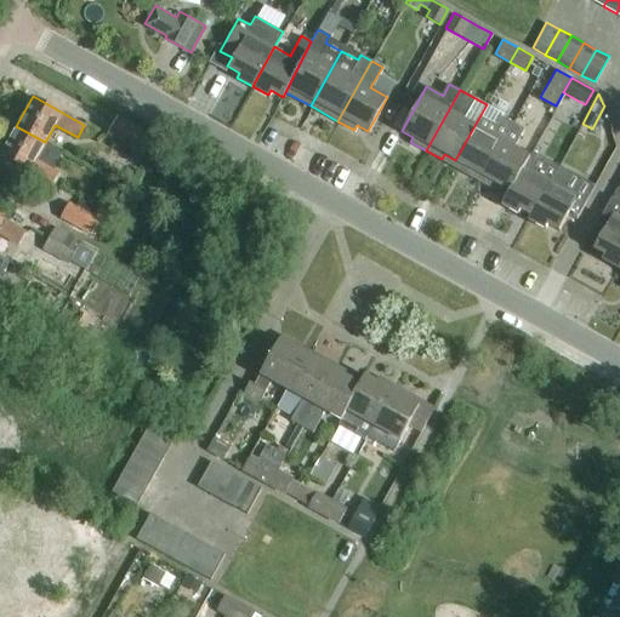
[(464,171),(479,180),(512,121),(501,115),(502,114),(487,104),(455,160),(466,166),(464,171)]
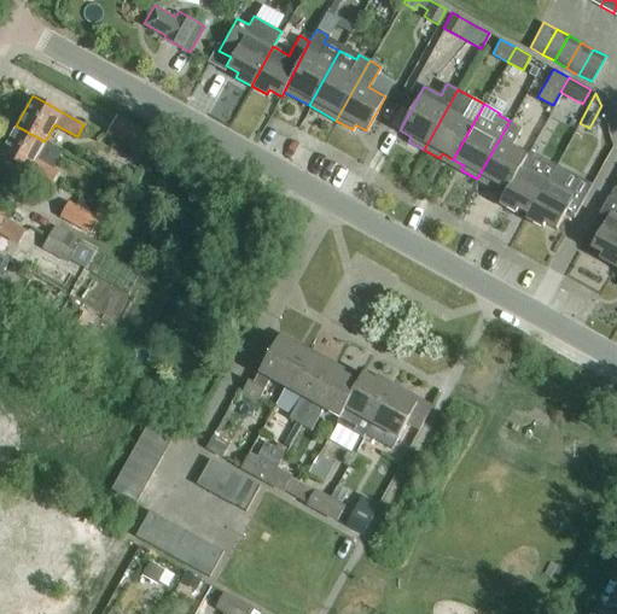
[(116,116),(106,133),(149,157),(158,140),(116,116)]
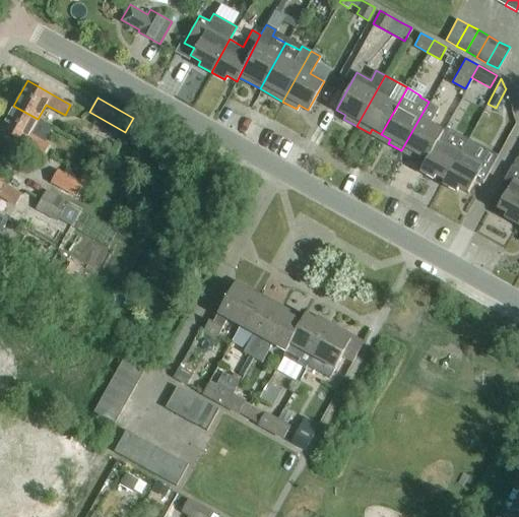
[(417,154),(426,158),(439,138),(443,130),(429,123),(438,107),(429,102),(401,150),(414,157),(417,154)]
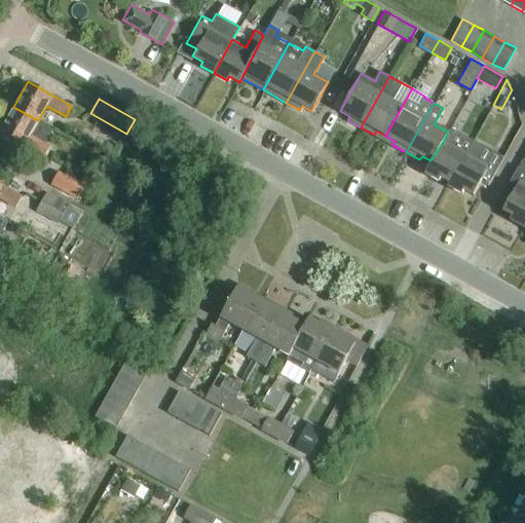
[(30,136),(38,120),(13,107),(0,129),(0,133),(43,156),(49,146),(30,136)]
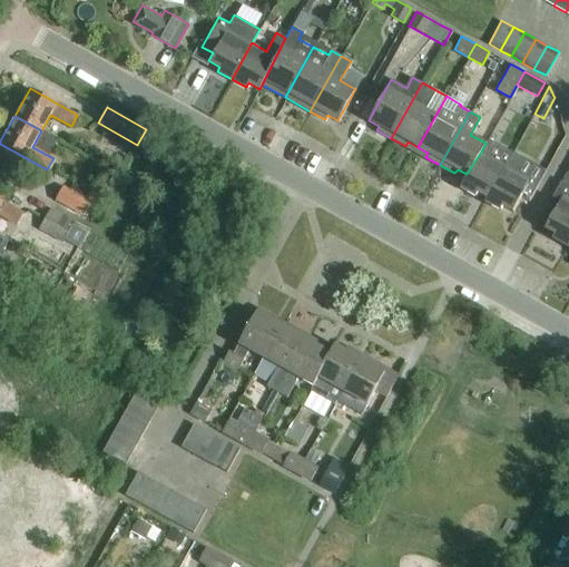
[(487,197),(504,165),(481,152),(467,174),(460,187),(474,195),(477,192),(487,196),(487,197)]
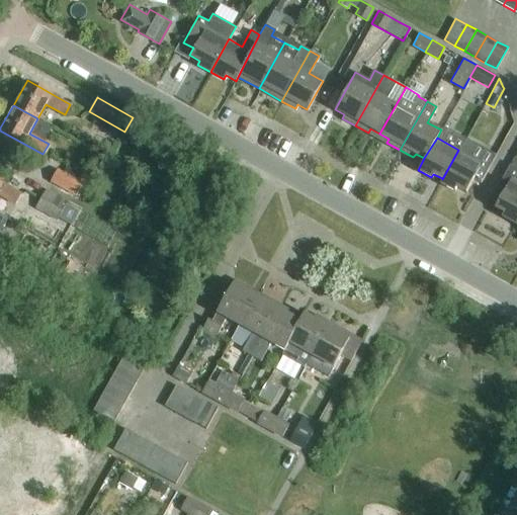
[(442,179),(442,178),(440,182),(453,190),(455,186),(465,191),(472,178),(480,181),(488,167),(481,163),(482,163),(467,155),(474,145),(472,141),(465,138),(458,150),(442,179)]
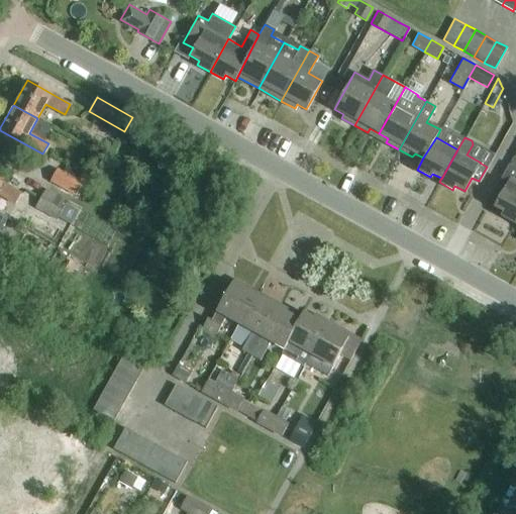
[(514,222),(515,218),(515,167),(509,163),(496,186),(502,190),(493,206),(503,211),(501,215),(514,222)]
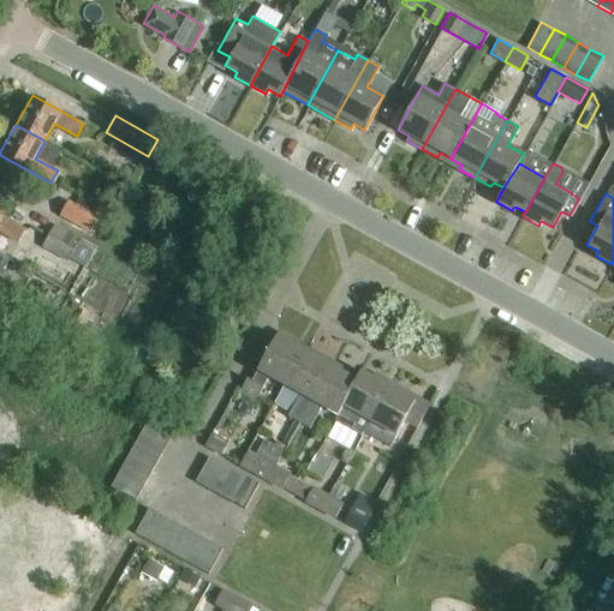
[(97,216),(69,201),(60,215),(89,231),(97,216)]
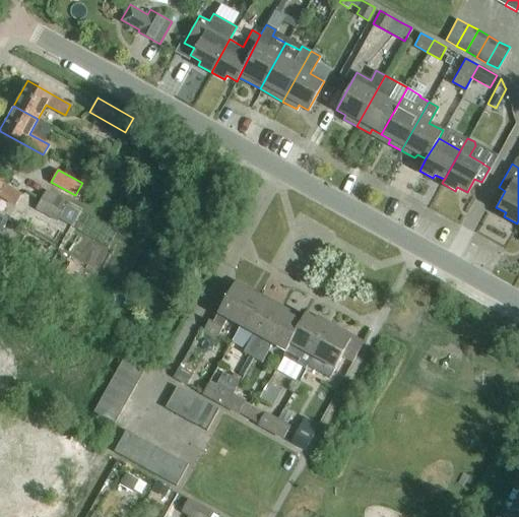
[(0,195),(15,204),(20,194),(0,182),(0,195)]
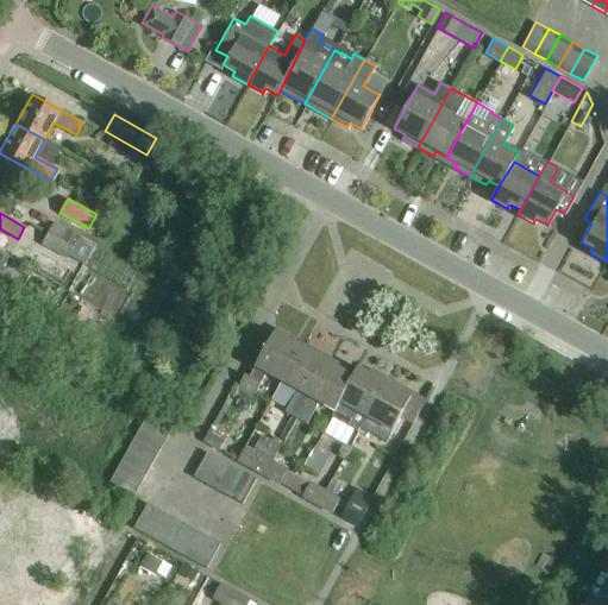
[(41,243),(66,258),(79,235),(54,221),(41,243)]
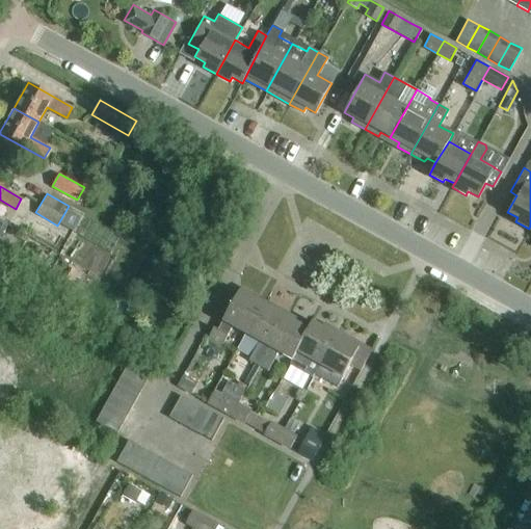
[(245,334),(262,303),(253,298),(255,294),(240,287),(217,329),(213,326),(207,339),(220,346),(232,325),(245,334)]
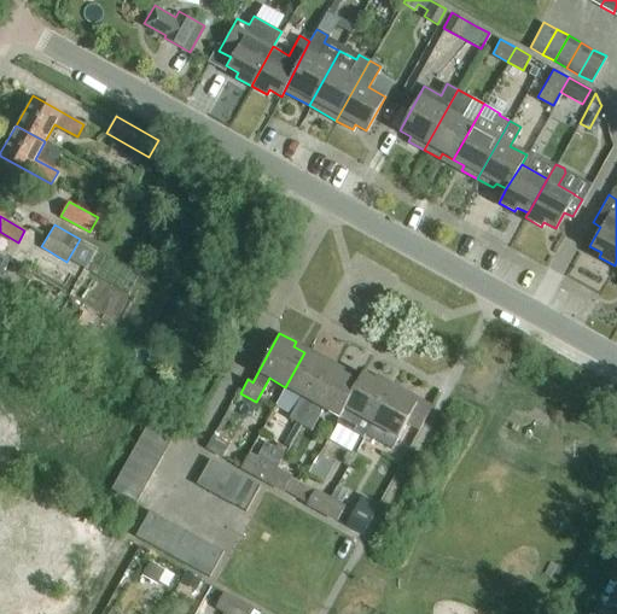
[(300,424),(333,363),(318,354),(315,358),(304,352),(285,387),(301,396),(289,417),(300,424)]
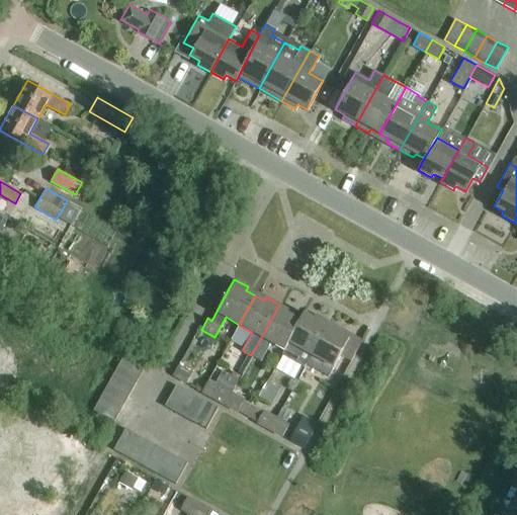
[(284,349),(298,320),(290,316),(292,312),(279,305),(251,355),(260,360),(270,342),(284,349)]
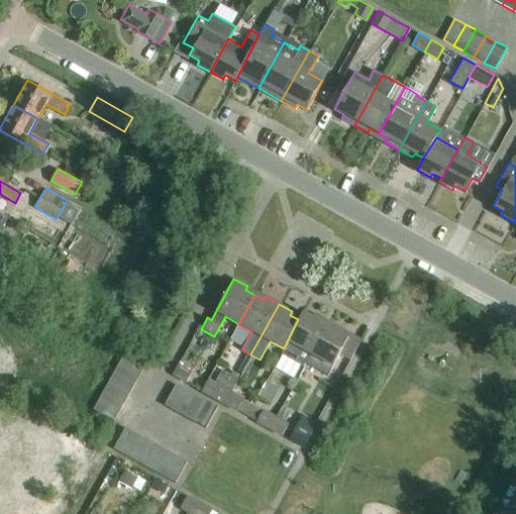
[(305,363),(326,325),(328,321),(314,313),(312,317),(302,312),(298,319),(284,348),(281,353),(303,366),(305,363)]
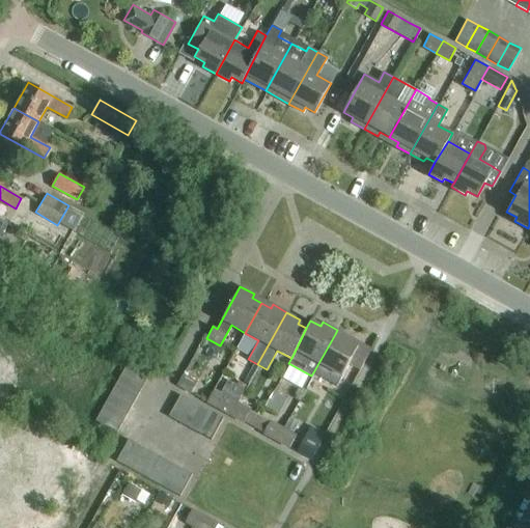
[(335,334),(313,372),(336,385),(349,362),(360,368),(370,349),(345,335),(343,338),(335,334)]
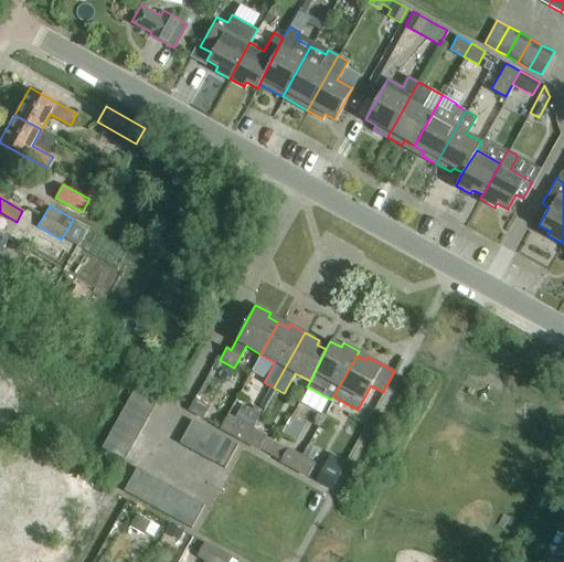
[(0,528),(22,540),(52,486),(13,464),(1,485),(0,484),(0,394),(4,388),(0,385),(0,528)]
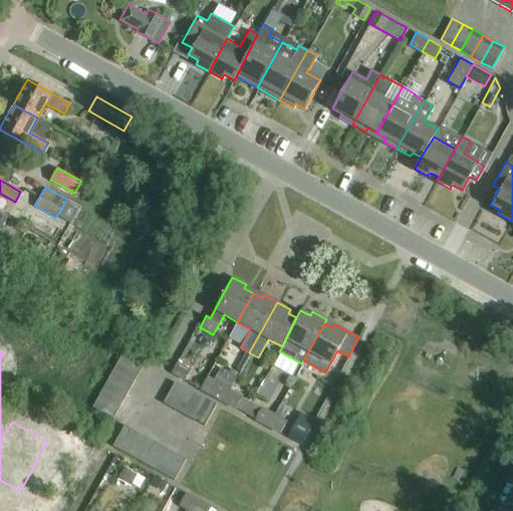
[(114,365),(136,376),(142,366),(120,354),(114,365)]
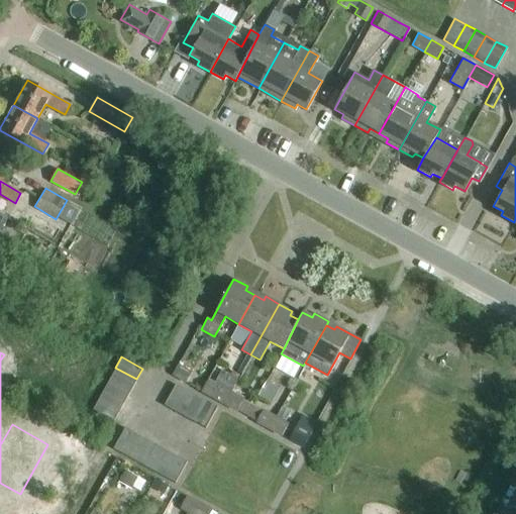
[(192,370),(179,362),(173,373),(185,381),(192,370)]
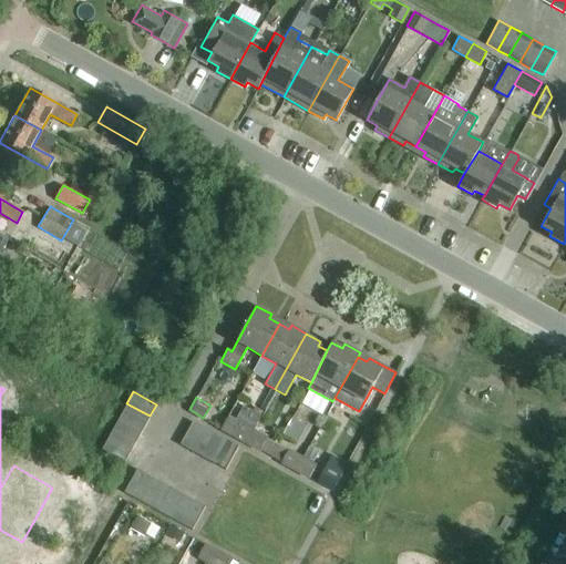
[(143,427),(150,416),(126,403),(121,414),(143,427)]
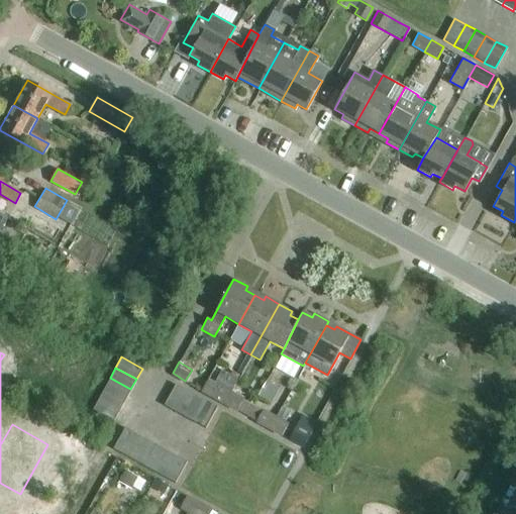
[(261,397),(276,404),(285,384),(271,377),(261,397)]
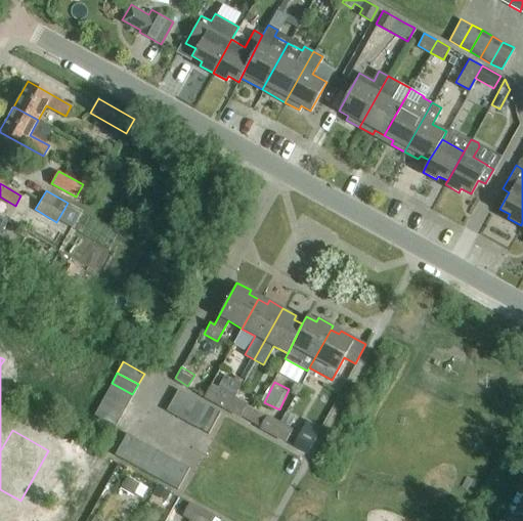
[(127,405),(132,394),(112,383),(105,393),(127,405)]
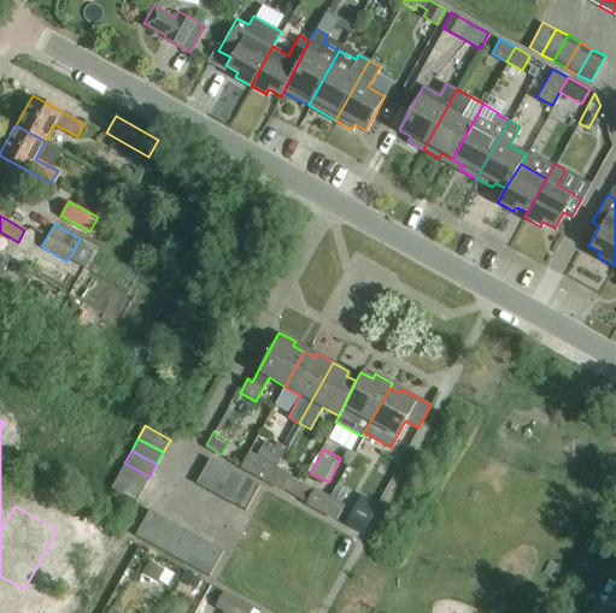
[(240,466),(252,472),(259,459),(247,452),(240,466)]
